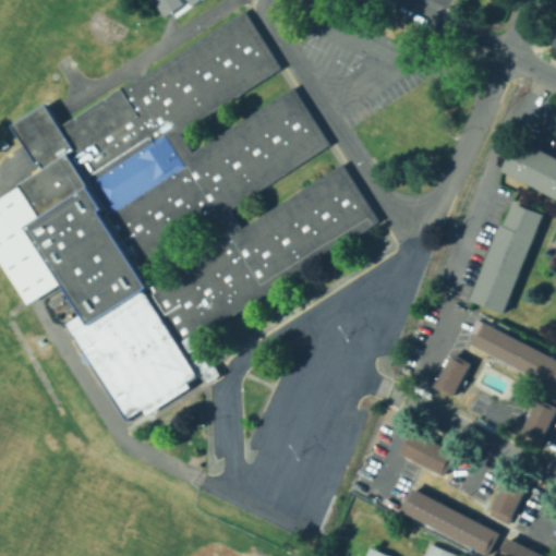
[(148,0),(176,0),(179,3),(160,16),(148,0)]
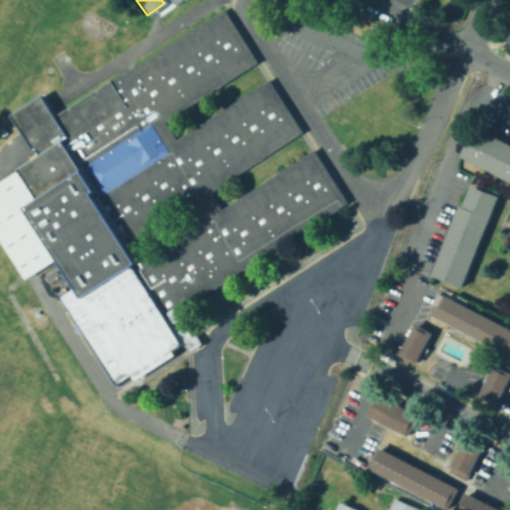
[(67,138),(35,158),(17,170),(36,200),(23,208),(55,259),(68,279),(73,288),(58,297),(59,299),(93,352),(115,387),(131,376),(170,352),(181,345),(162,315),(170,310),(243,264),(341,201),(311,154),(218,212),(205,192),(299,132),(266,80),(174,139),(164,122),(257,63),(222,8),(52,116),(67,138)]
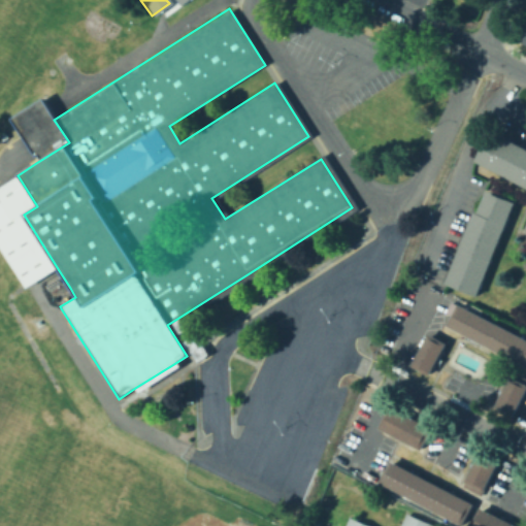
[(36,163),(9,120),(42,99),(54,120),(69,142),(36,163)]
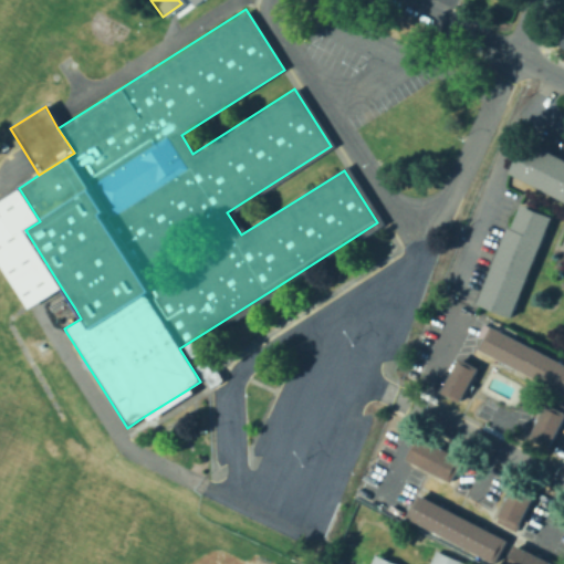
[(0,156),(0,143),(3,141),(10,150),(0,156)]
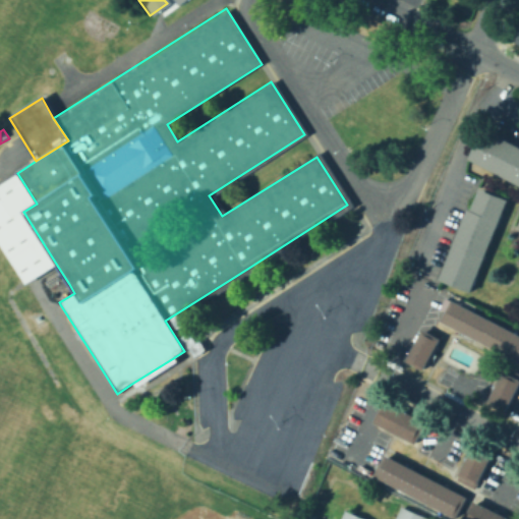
[(518,187),(469,162),(485,131),(518,149),(518,187)]
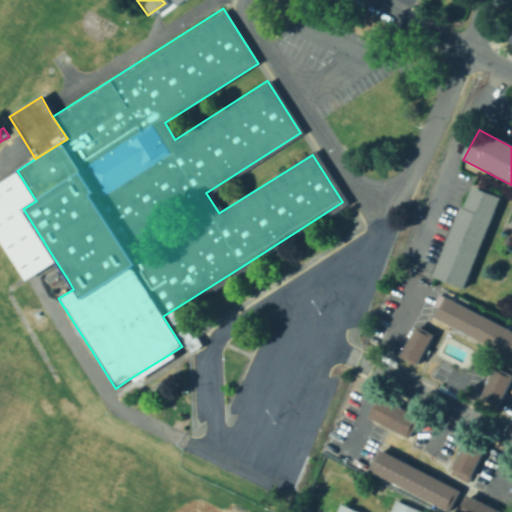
[(55,260),(24,281),(0,243),(0,182),(17,171),(36,201),(23,209),(55,260)]
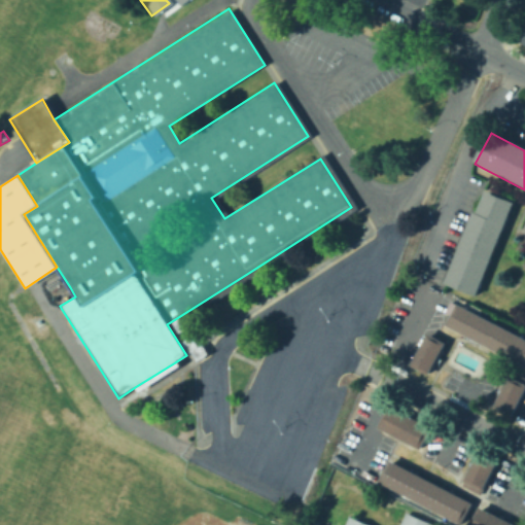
[(478,299),(446,286),(483,193),(515,205),(478,299)]
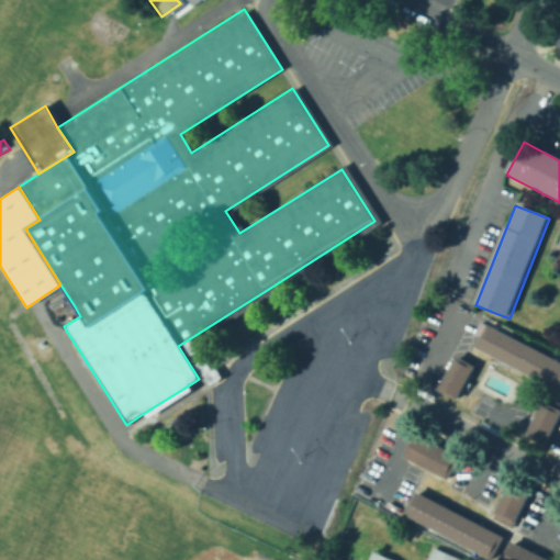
[(489,327),(559,364),(559,391),(478,349),(489,327)]
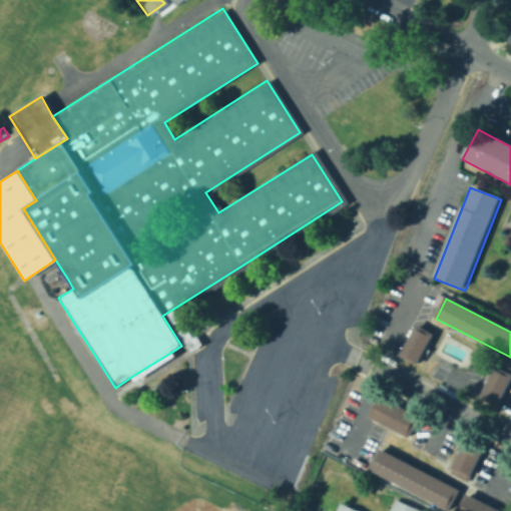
[(164,314),(175,307),(182,318),(171,324),(164,314)]
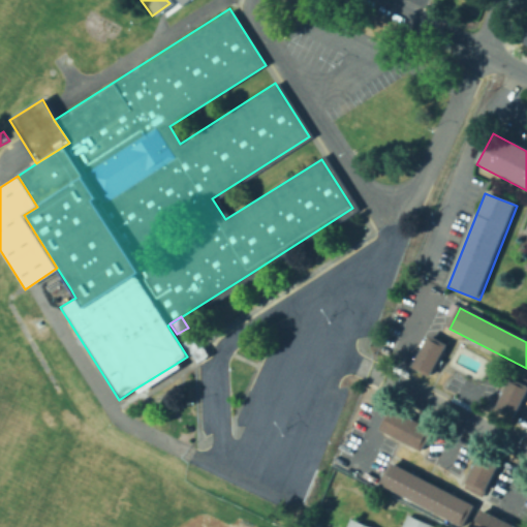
[(431,378),(412,369),(430,337),(447,347),(431,378)]
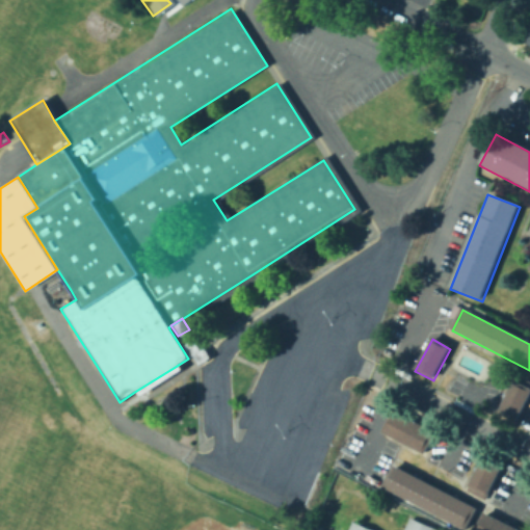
[(179,347),(190,340),(197,351),(186,359),(179,347)]
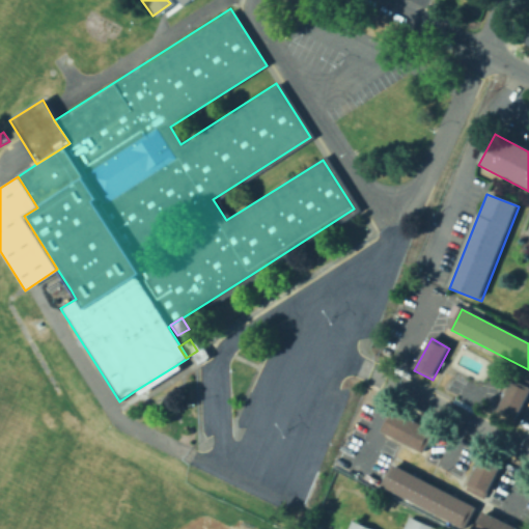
[(189,354),(199,347),(206,358),(196,365),(189,354)]
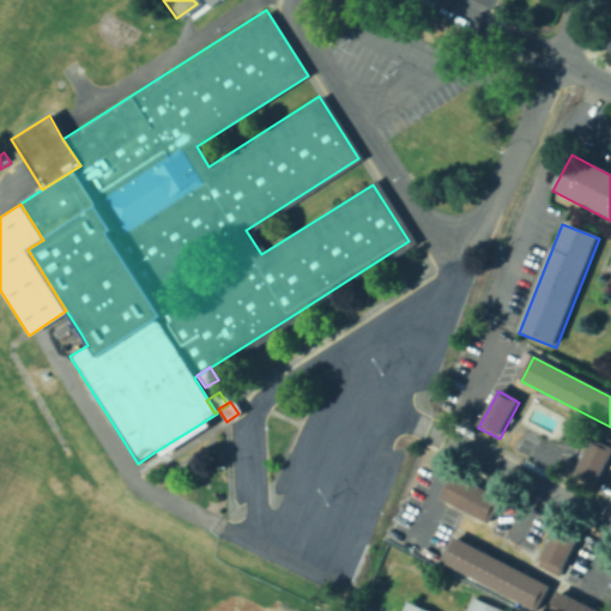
[(157,451),(159,455),(207,425),(204,422),(157,451)]
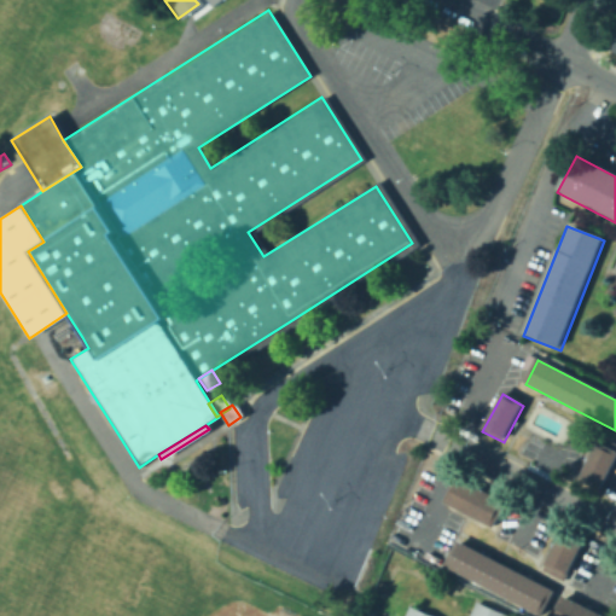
[(615,460),(599,494),(579,483),(602,439),(615,446),(615,460)]
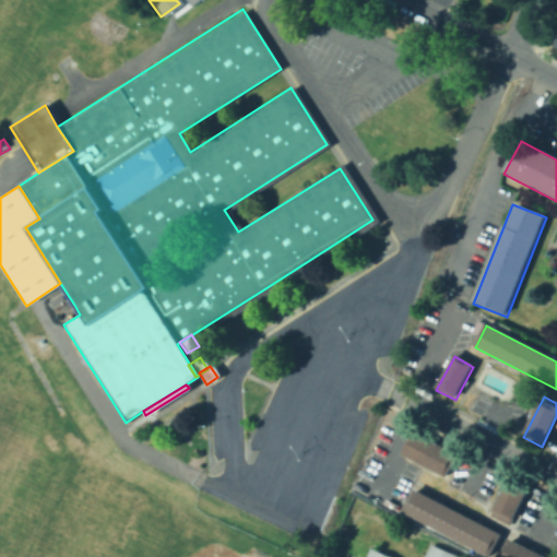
[(447,478),(403,455),(414,435),(458,458),(447,478)]
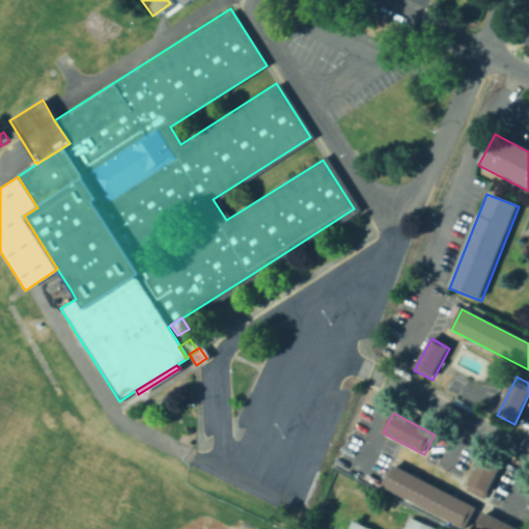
[(466,491),(488,452),(508,463),(486,502),(466,491)]
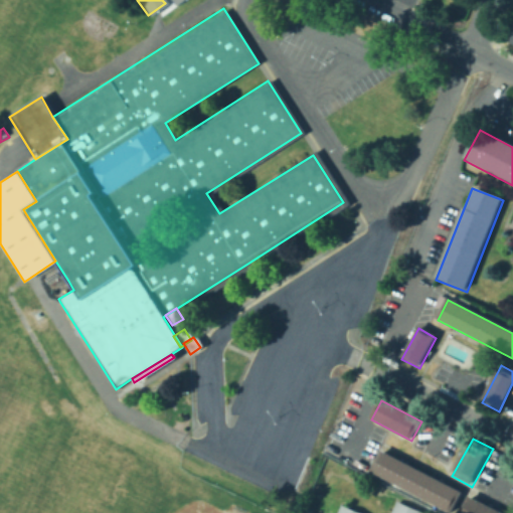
[(461,494),(451,512),(444,512),(370,474),(381,452),(461,494)]
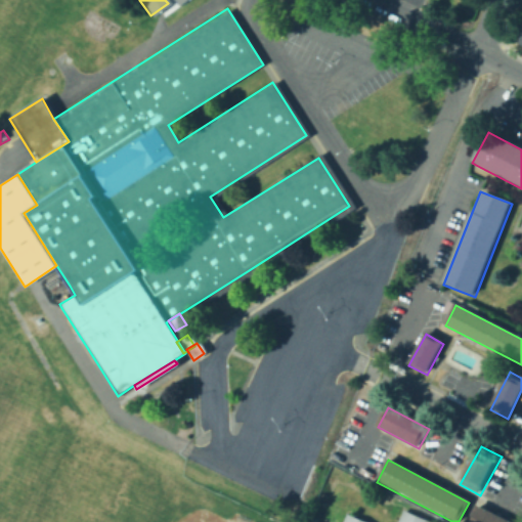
[(394,521),(402,505),(432,517),(429,521),(394,521)]
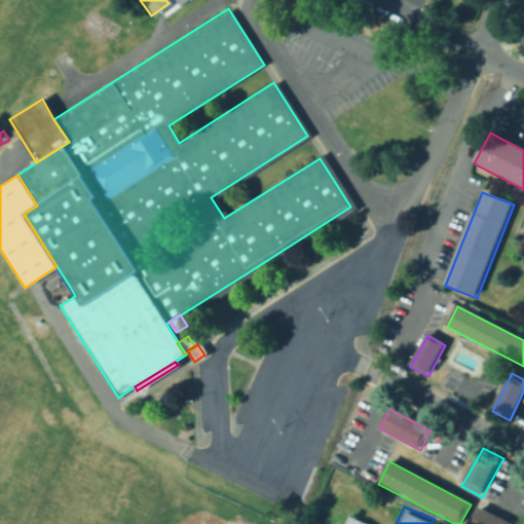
[(471,523),(480,508),(509,523),(471,523)]
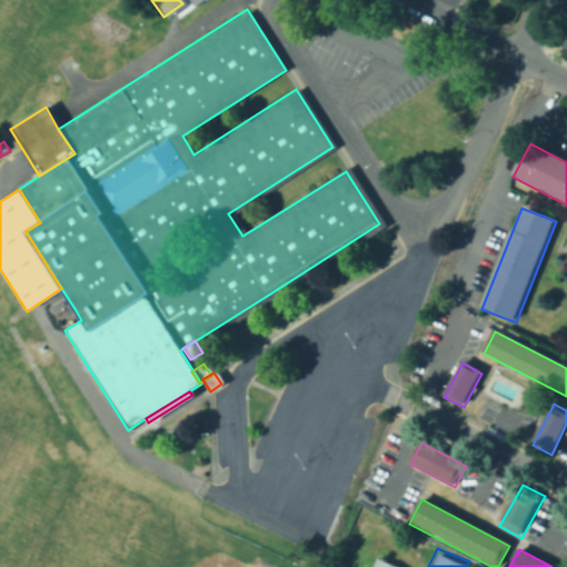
[(369,566),(375,556),(400,566),(369,566)]
